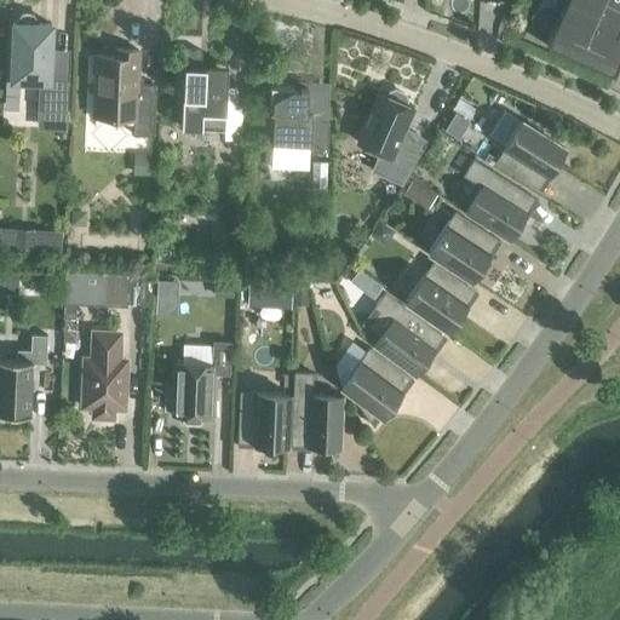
[(619,0),(564,0),(545,45),(613,75),(619,57),(619,35),(615,34),(619,23),(619,0)]
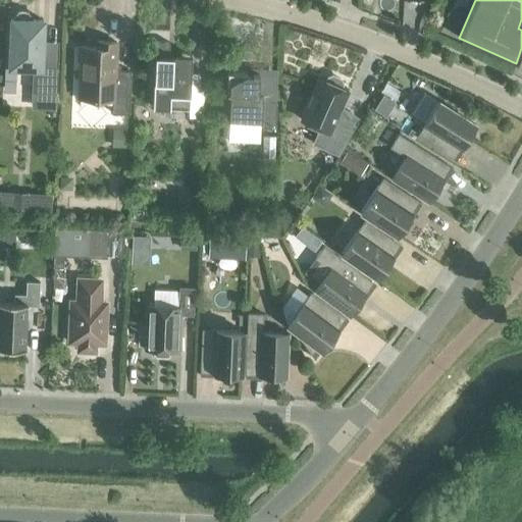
[(31,93),(56,94),(57,68),(41,68),(43,20),(30,19),(29,15),(25,12),(21,11),(17,12),(14,15),(13,19),(10,19),(8,68),(32,69),(31,93)]
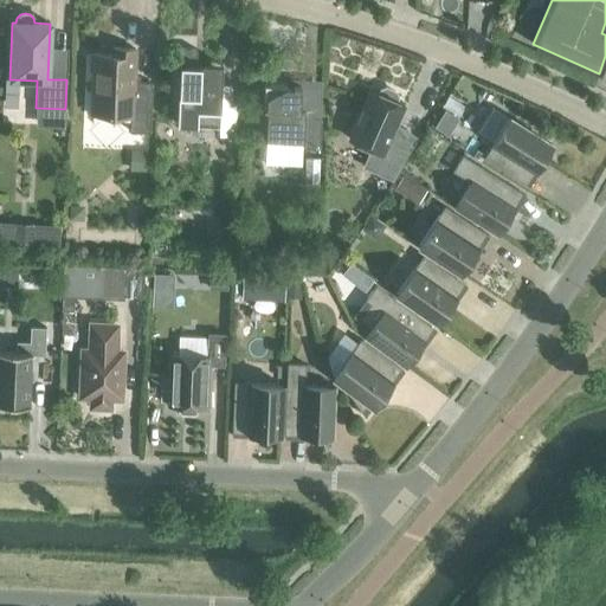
[(92,55),(90,114),(130,115),(129,131),(149,133),(152,83),(134,82),(135,50),(111,49),(111,56),(92,55)]
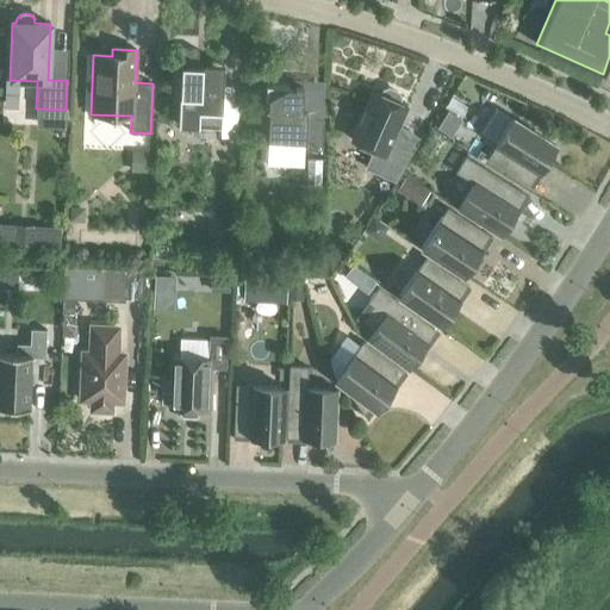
[(222,73),(197,72),(198,50),(180,49),(176,125),(219,128),(219,137),(236,137),(237,104),(221,104),(222,73)]
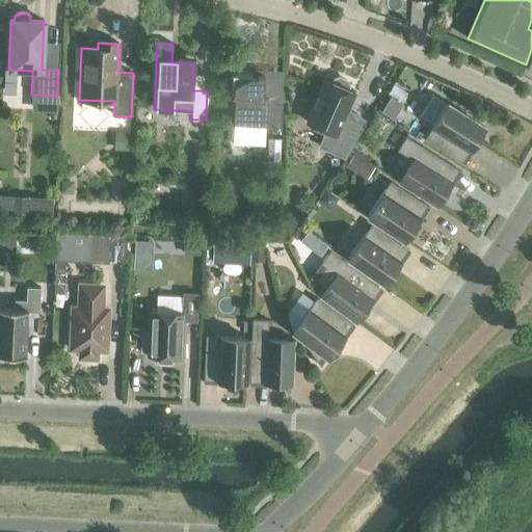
[(231,73),(230,95),(234,95),(233,129),(281,131),(282,104),(267,104),(267,97),(262,97),(263,74),(231,73)]
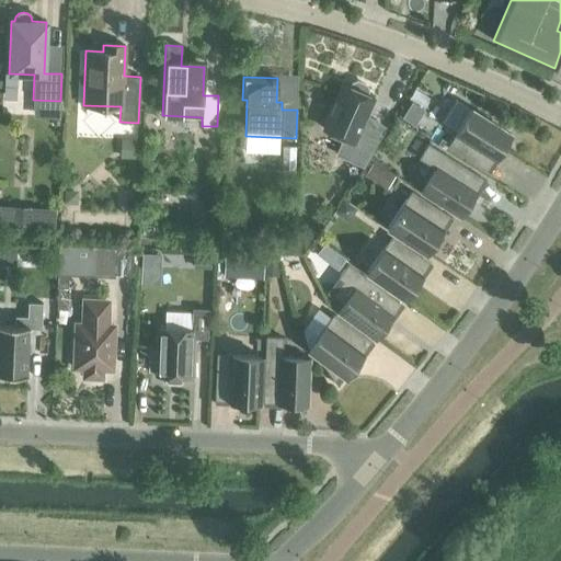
[(322,128),(344,138),(336,153),(362,164),(379,135),(361,127),(374,99),(365,94),(367,90),(365,86),(356,81),(352,83),(350,88),(342,84),(322,128)]
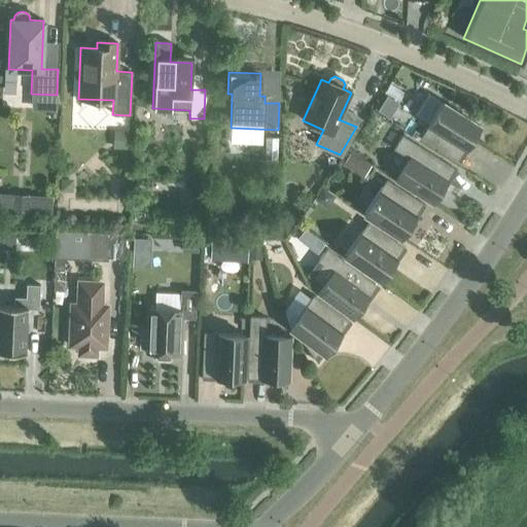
[(389,84),(384,94),(387,96),(398,102),(403,93),(389,84)]
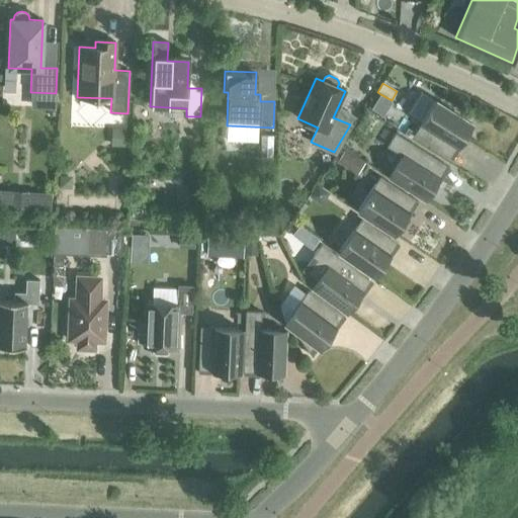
[(380,94),(370,109),(382,116),(392,100),(380,94)]
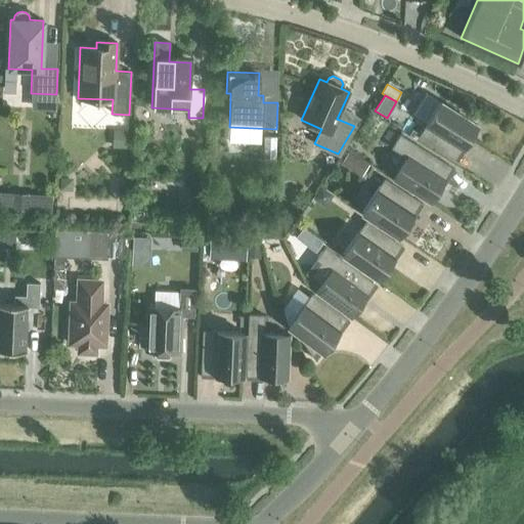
[(470,140),(468,139),(476,125),(439,102),(418,136),(456,161),(470,140)]
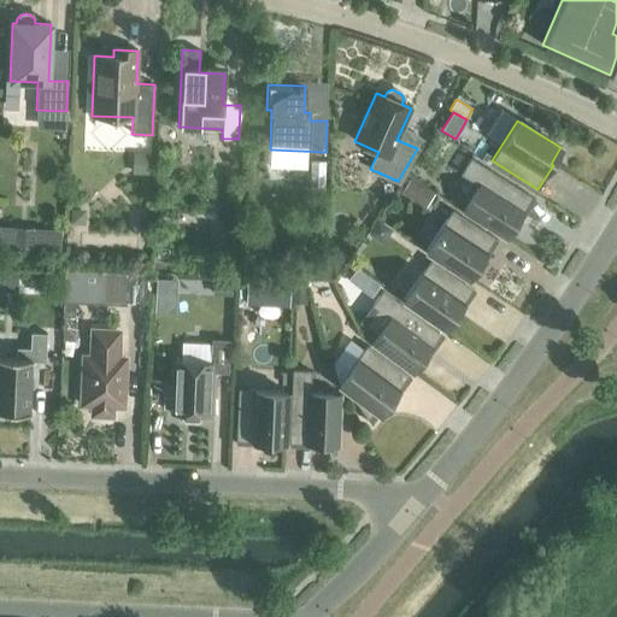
[(133,153),(133,174),(150,174),(150,154),(133,153)]
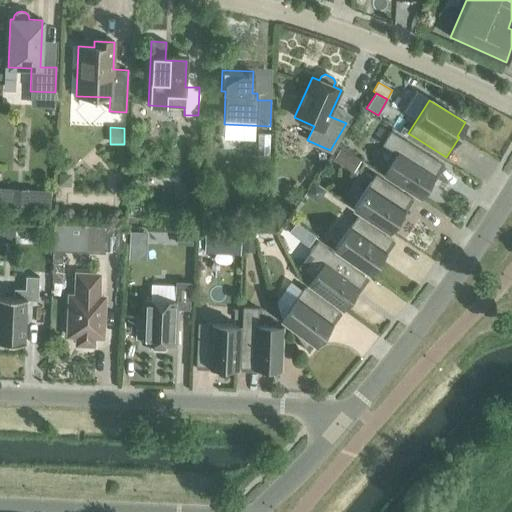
[(403,127),(399,132),(405,136),(409,131),(403,127)]
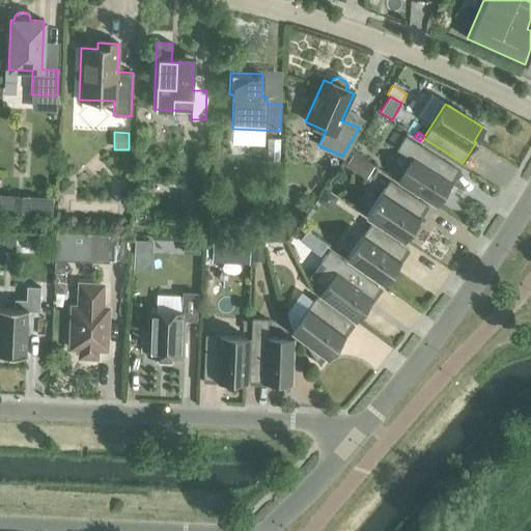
[(397,180),(435,204),(444,191),(446,192),(459,171),(404,136),(396,148),(412,159),(397,180)]
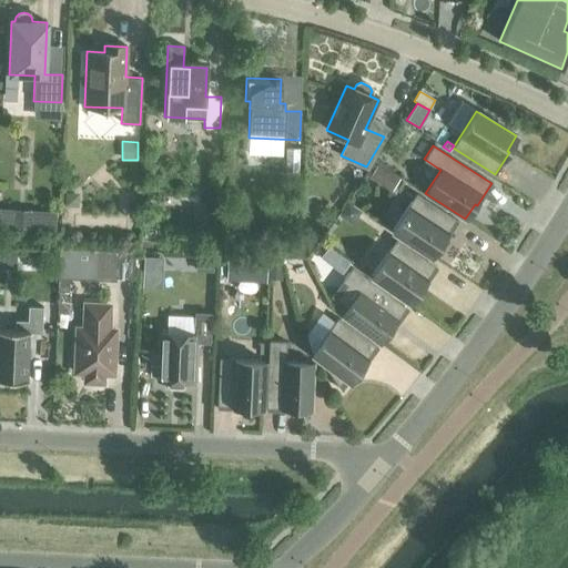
[(377,164),(369,176),(381,183),(388,171),(377,164)]
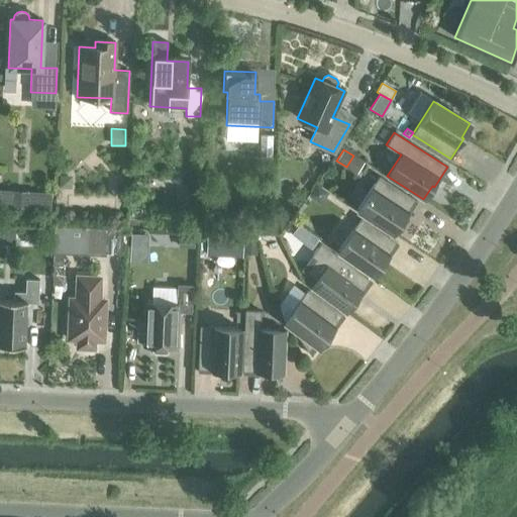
[(59,175),(59,188),(71,188),(71,182),(65,175),(59,175)]
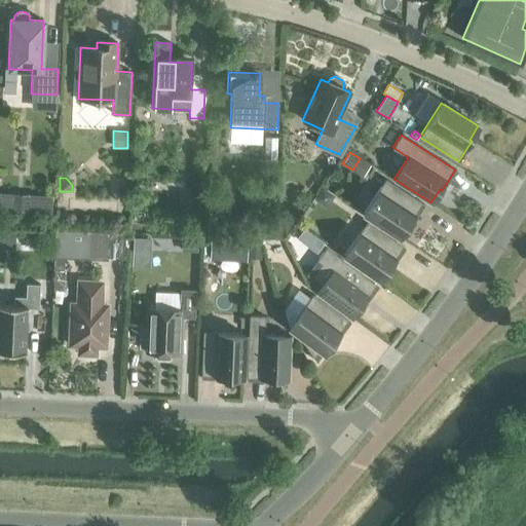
[(385,178),(363,212),(399,237),(408,223),(410,225),(424,204),(385,178)]
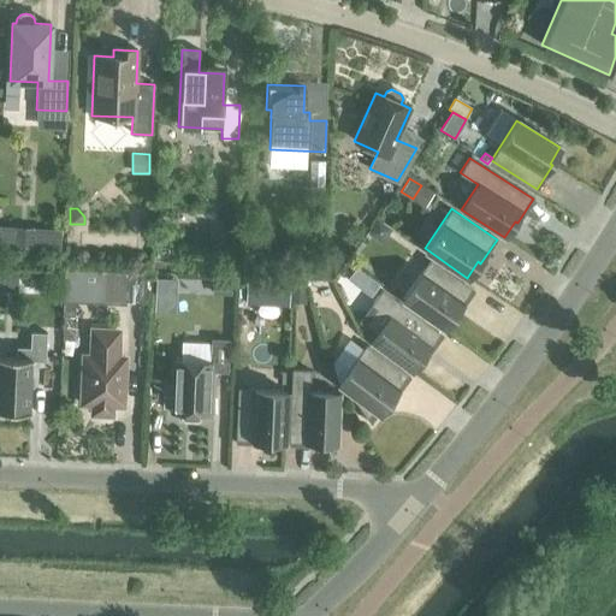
[(378,219),(367,234),(380,243),(391,229),(378,219)]
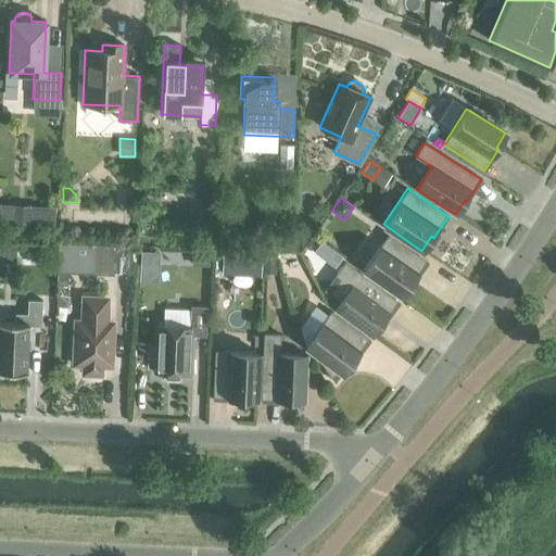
[(215,210),(205,209),(204,219),(215,220),(215,210)]
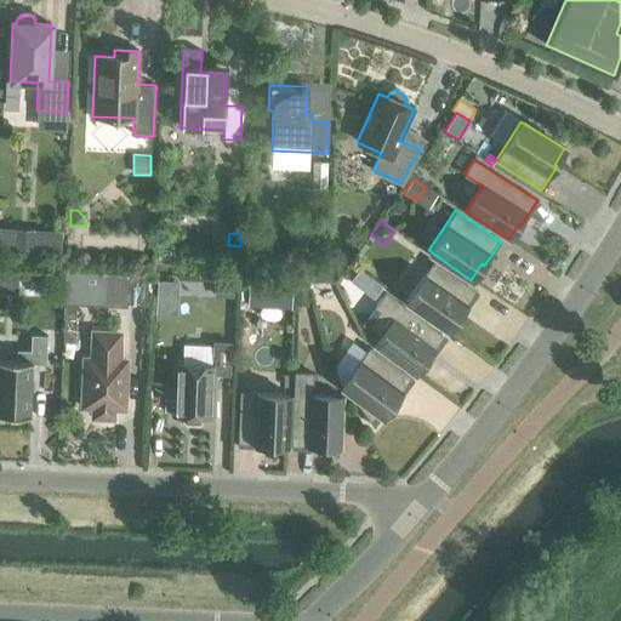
[(461,317),(478,292),(433,261),(405,301),(448,331),(459,314),(461,317)]
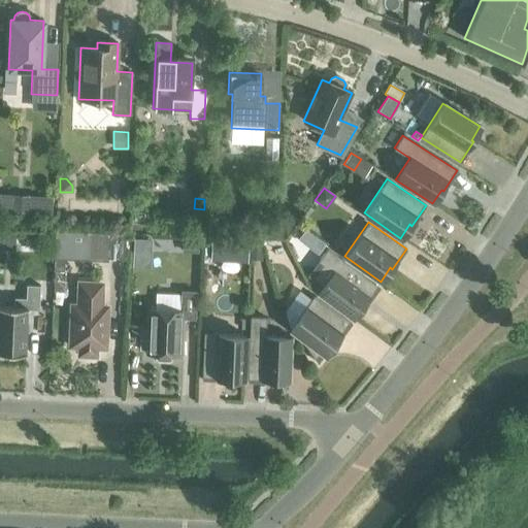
[(108,233),(107,258),(124,259),(125,234),(108,233)]
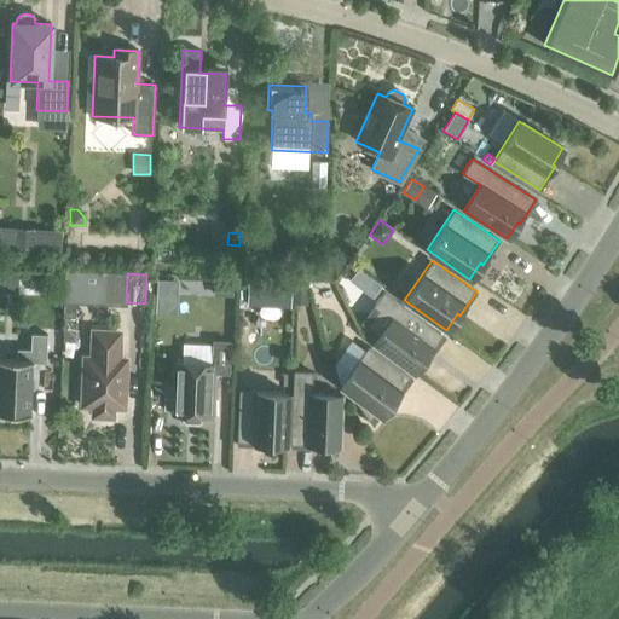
[(156,279),(156,290),(177,290),(177,279),(156,279)]
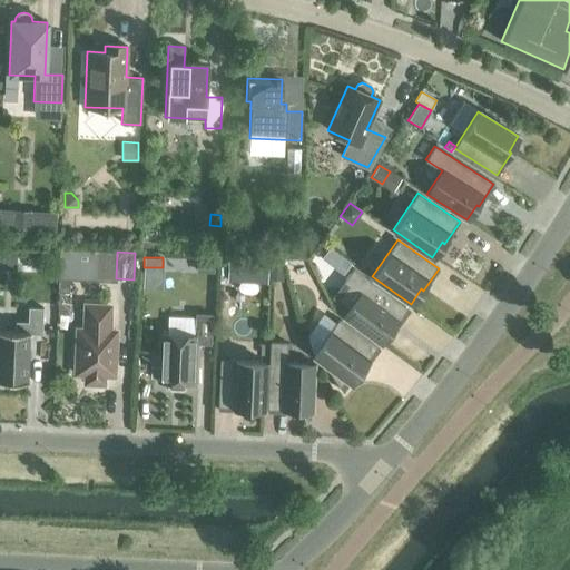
[(227,262),(227,281),(238,282),(238,263),(227,262)]
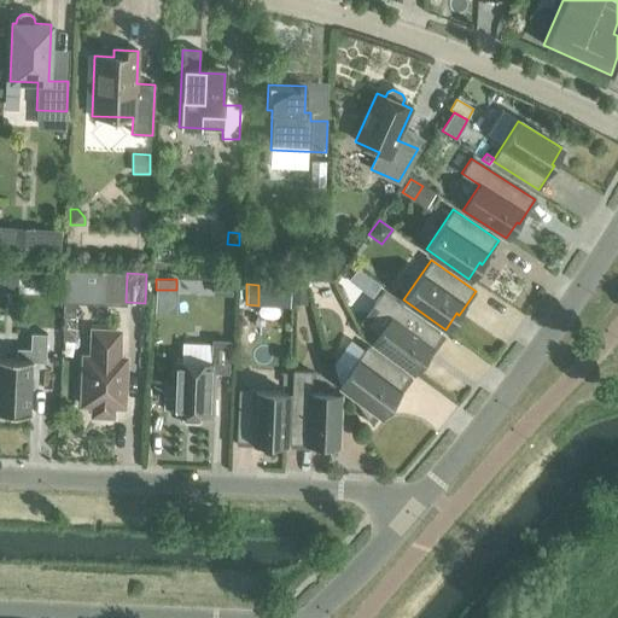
[(291,286),(291,304),(307,304),(307,286),(291,286)]
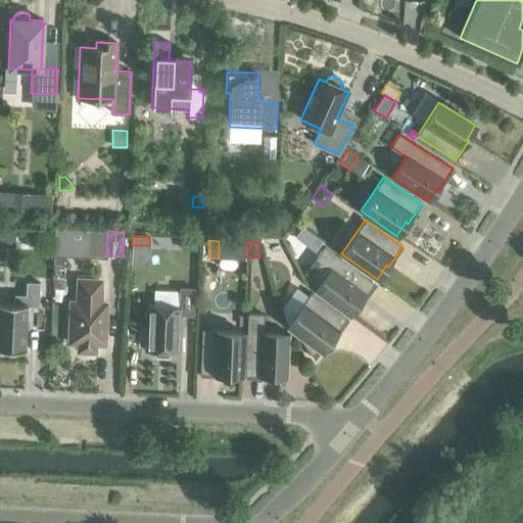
[(304,273),(319,284),(315,290),(349,316),(360,302),(362,304),(376,284),(324,246),(304,273)]
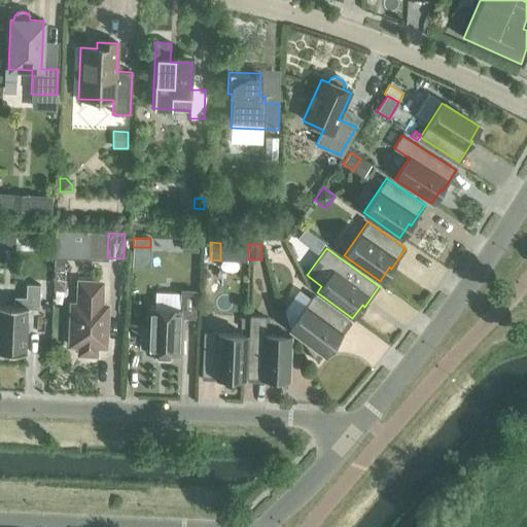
[(78,354),(95,355),(96,347),(105,347),(106,306),(100,306),(101,283),(78,282),(77,305),(71,305),(69,346),(78,346),(78,354)]
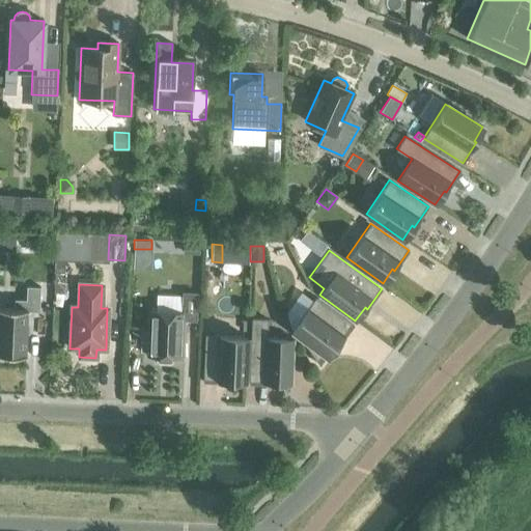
[(0,353),(24,355),(26,311),(38,311),(39,286),(26,286),(25,300),(14,299),(14,307),(0,306),(0,353)]
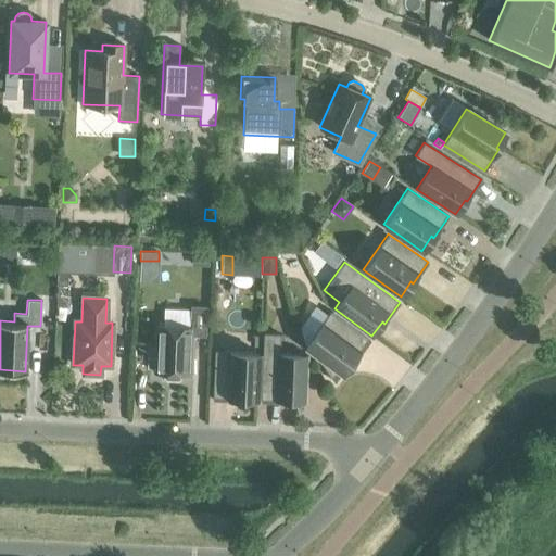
[(191,335),(204,336),(205,307),(190,306),(190,327),(155,326),(154,371),(162,373),(162,376),(165,379),(177,380),(180,377),(180,373),(189,374),(191,335)]
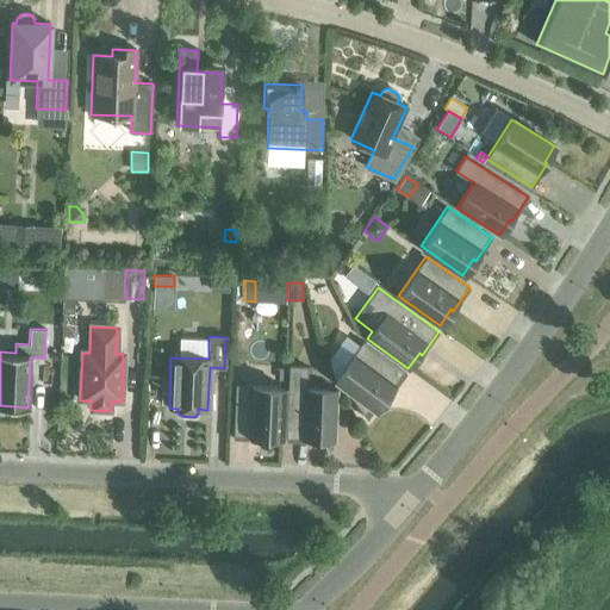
[(362,342),(334,379),(350,392),(349,393),(366,419),(367,418),(375,410),(386,394),(388,396),(406,373),(362,342)]
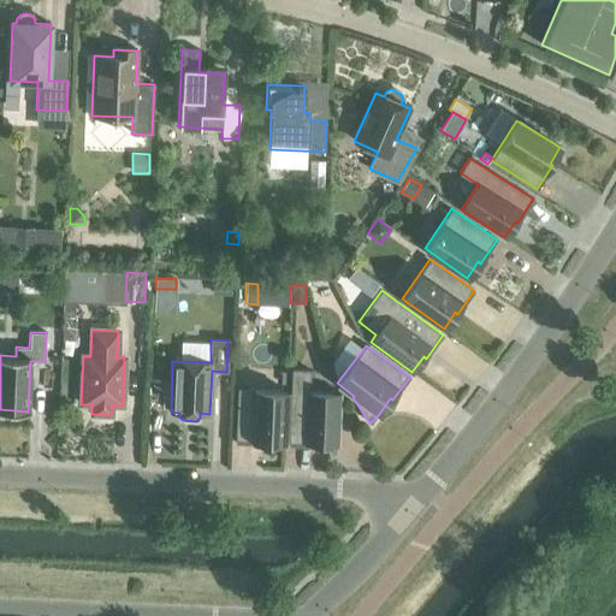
[(288,445),(317,448),(317,444),(337,444),(338,394),(309,392),(309,371),(291,369),(288,445)]
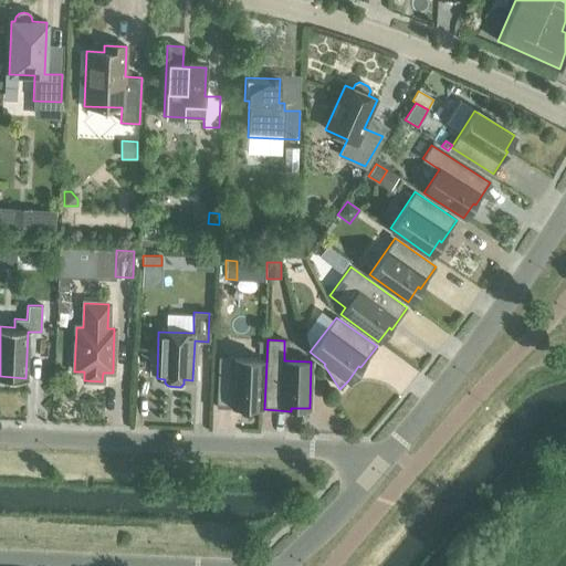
[(262,359),(218,357),(216,407),(242,408),(242,406),(260,407),(262,359)]
